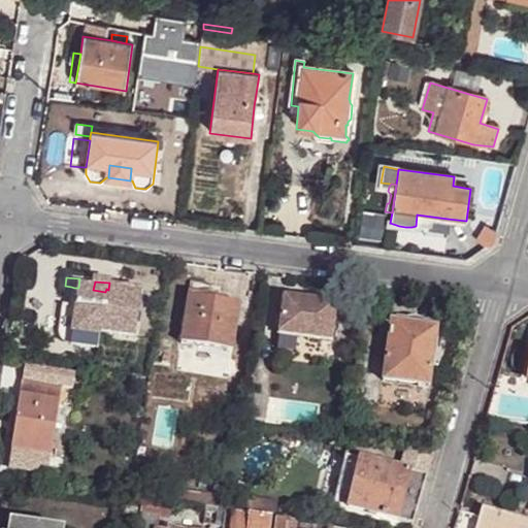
[(139,294),(108,290),(106,289),(105,292),(93,290),(78,288),(75,310),(71,334),(99,338),(99,334),(133,339),(139,294)]
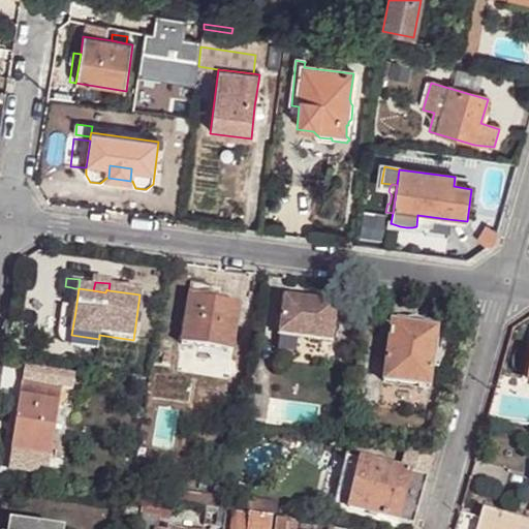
[(194,298),(188,297),(181,346),(231,354),(240,307),(218,303),(219,301),(210,300),(194,298)]
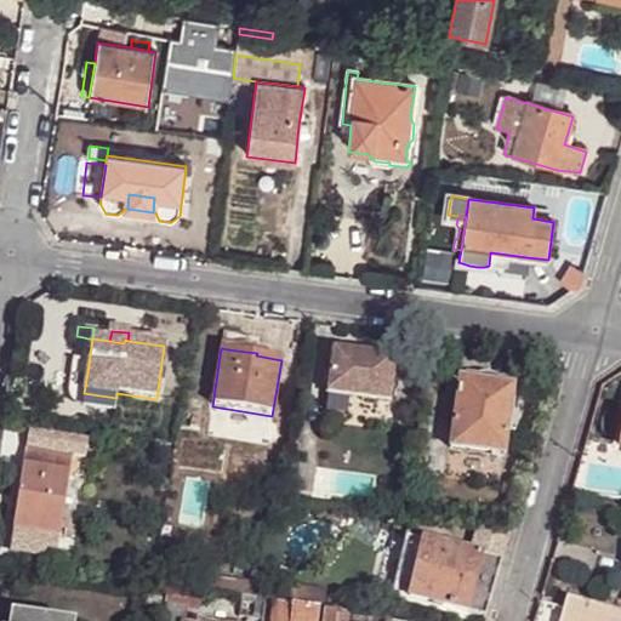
[(334,352),(328,396),(387,404),(393,360),(334,352)]
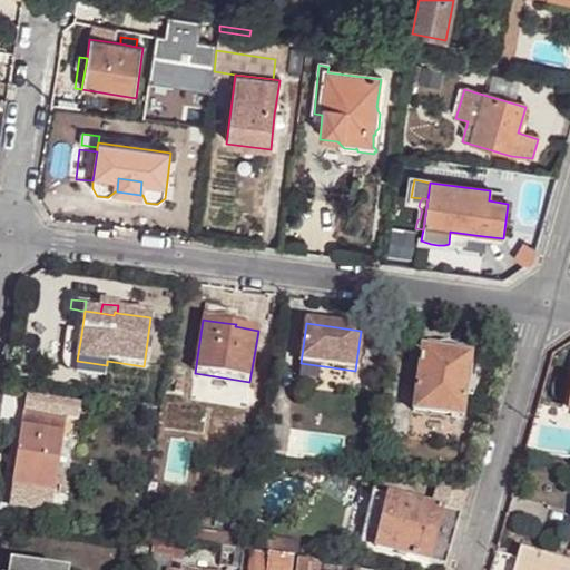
[(105,379),(107,365),(77,361),(81,335),(74,334),(75,331),(67,330),(62,359),(64,364),(68,372),(76,375),(105,379)]
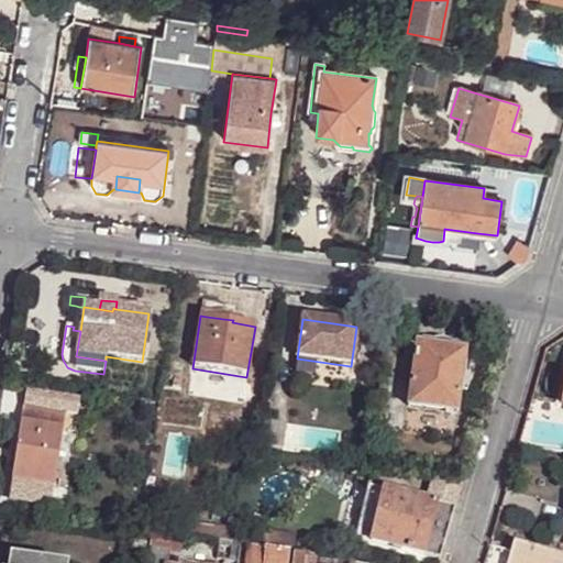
[(418,345),(409,408),(457,415),(466,352),(418,345)]
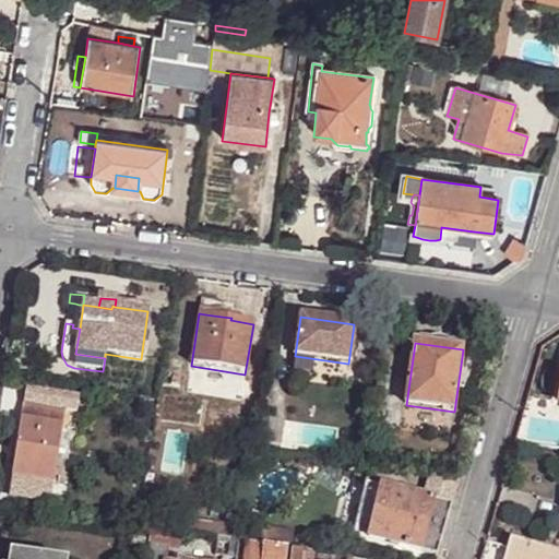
[(26,387),(23,405),(63,412),(78,413),(81,394),(26,387)]
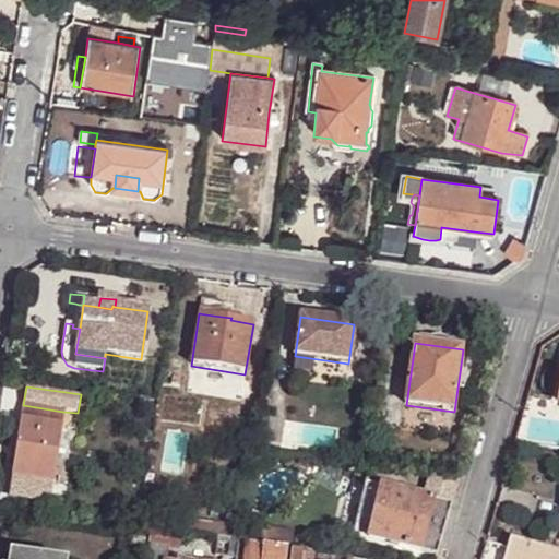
[(23,405),(21,419),(61,425),(63,412),(23,405)]
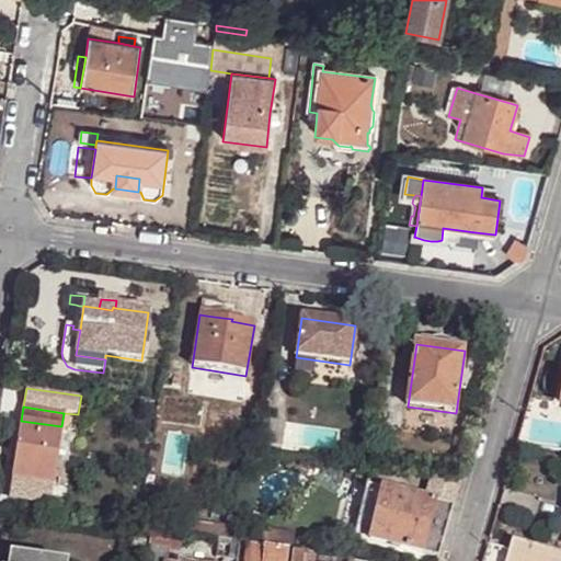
[(21,421),(12,480),(53,485),(61,426),(21,421)]
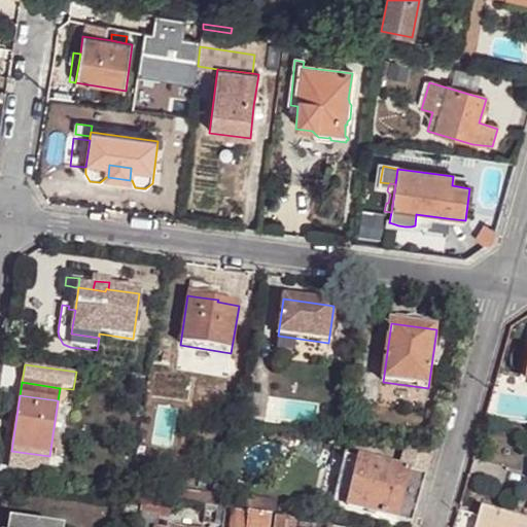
[(406,448),(399,470),(358,461),(347,458),(335,507),(347,511),(398,522),(412,525),(433,451),(406,448)]
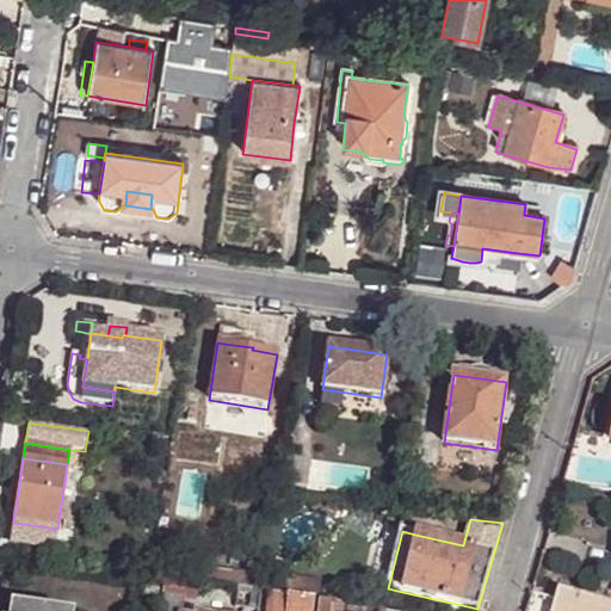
[(57,529),(13,523),(11,541),(55,548),(57,529)]
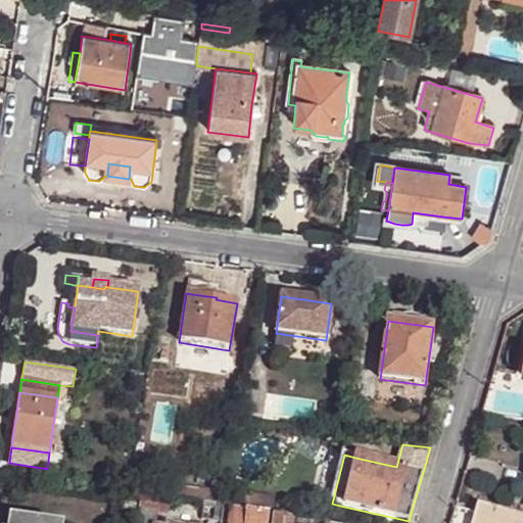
[(216,490),(178,484),(176,497),(214,503),(216,490)]
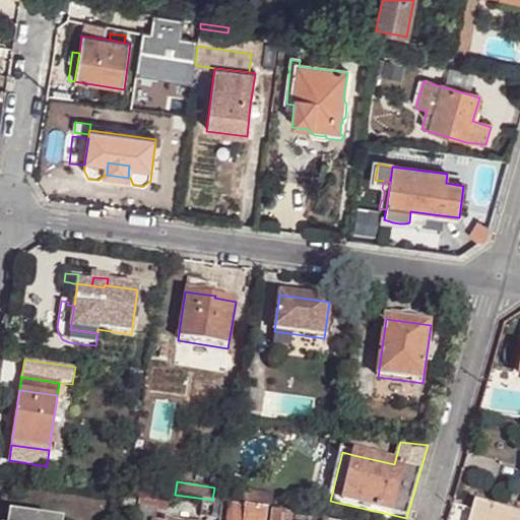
[(172,485),(147,482),(146,489),(171,493),(172,485)]
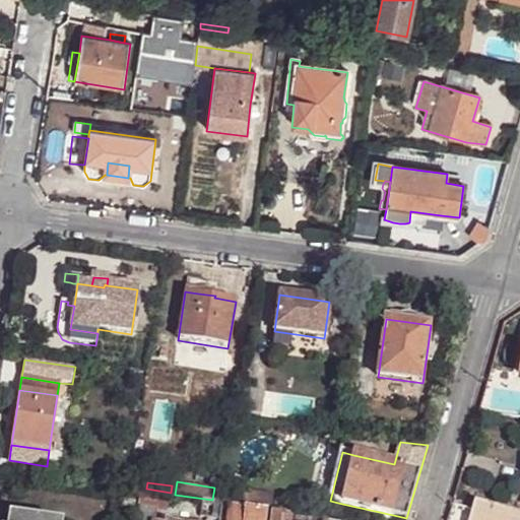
[(140,492),(139,506),(156,509),(165,510),(168,496),(140,492)]
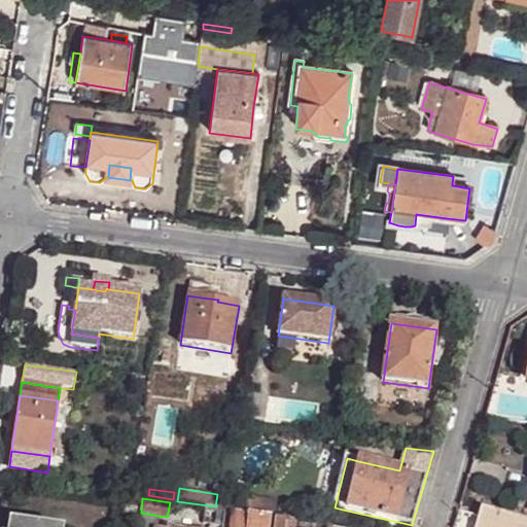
[(270,519),(275,519),(277,503),(246,498),(244,515),(270,519)]
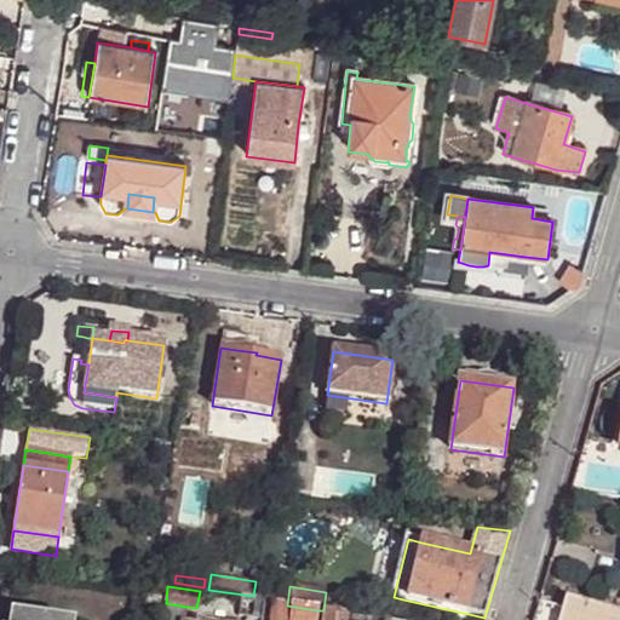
[(619,619),(619,609),(567,598),(562,619),(619,619)]
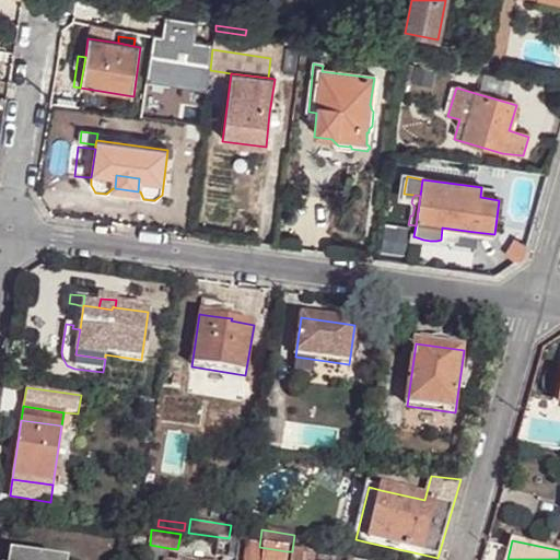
[(217,557),(231,559),(235,559),(238,545),(219,541),(217,557)]
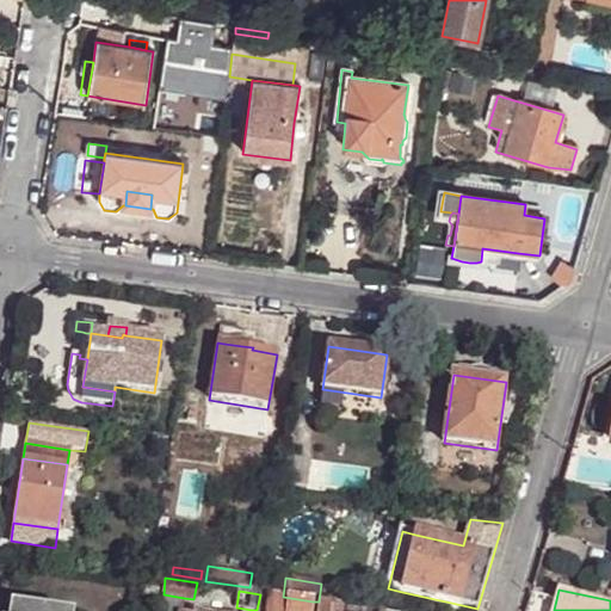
[(164,594),(161,610),(181,610),(184,598),(164,594)]
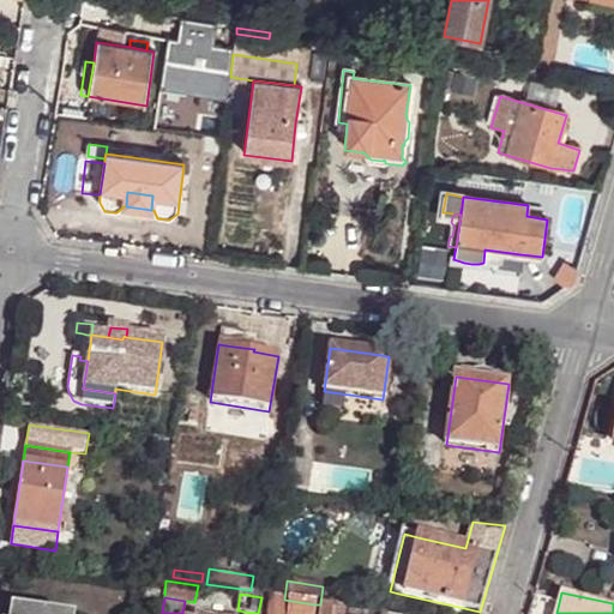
[(313,613),(314,605),(284,600),(270,597),(268,613),(313,613)]
